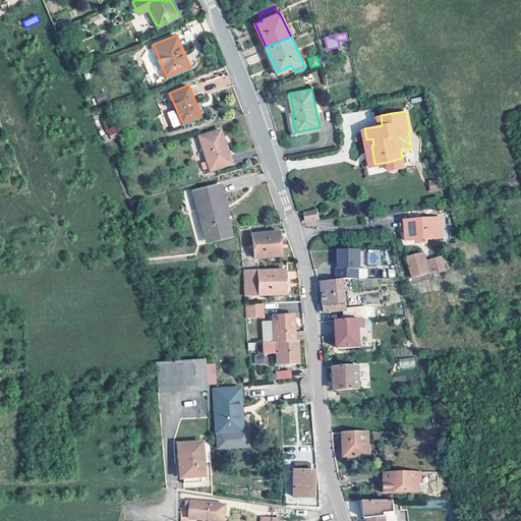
[(110,137),(119,133),(114,125),(106,129),(110,137)]
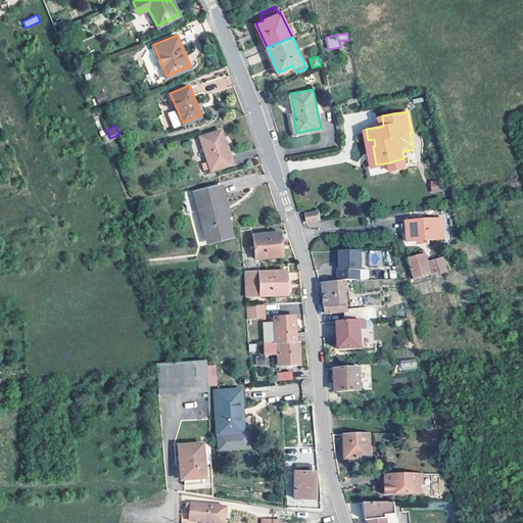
[(232,162),(222,129),(201,135),(208,159),(210,167),(211,169),(232,162)]
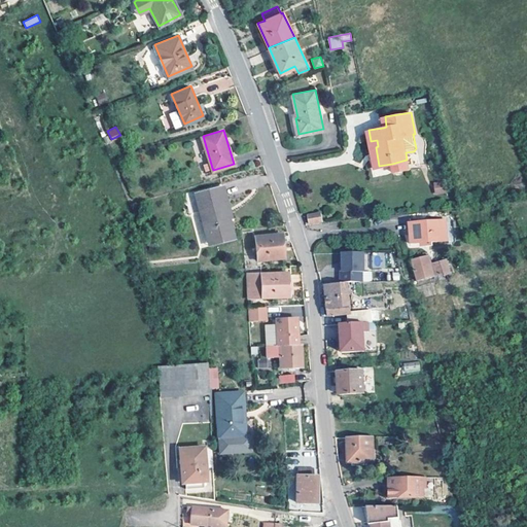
[(377,140),(371,141),(375,167),(379,166),(376,147),(378,146),(377,140)]
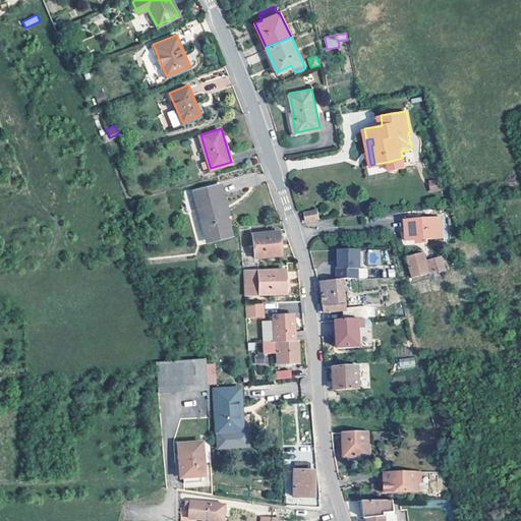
[(404,165),(402,158),(388,162),(389,168),(404,165)]
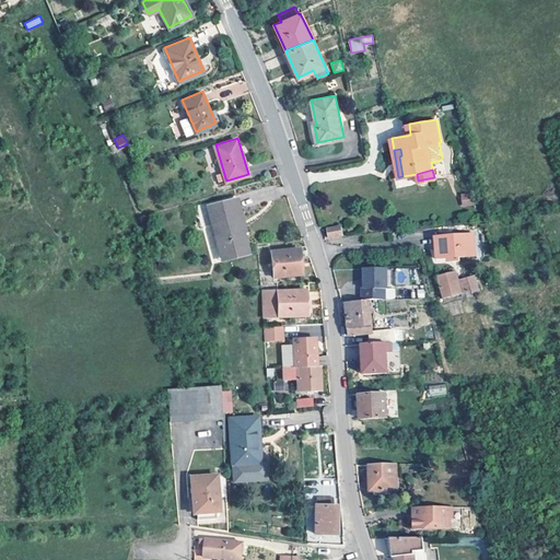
[(223,171),(217,173),(219,181),(225,178),(223,171)]
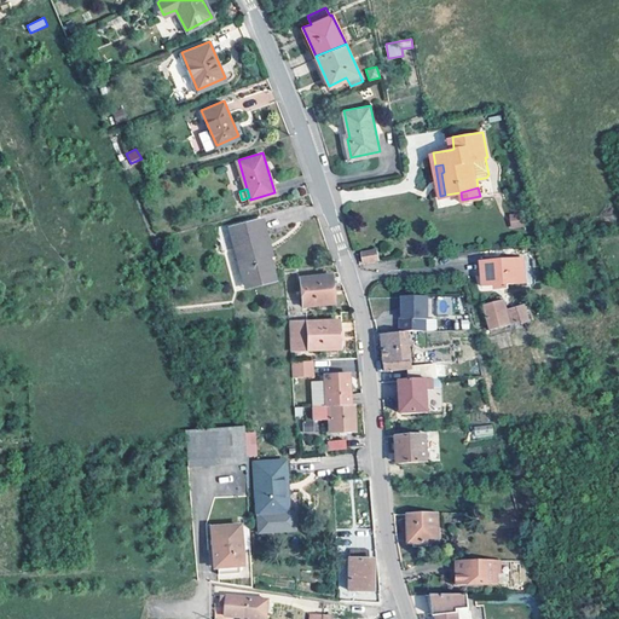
[(457,196),(438,200),(439,207),(458,203),(457,196)]
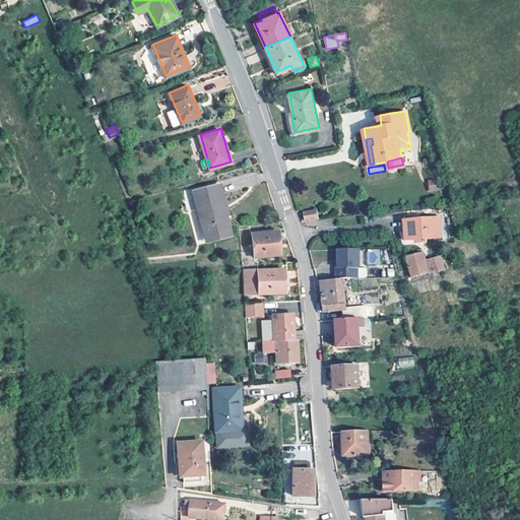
[(429,191),(438,190),(437,179),(428,180),(429,191)]
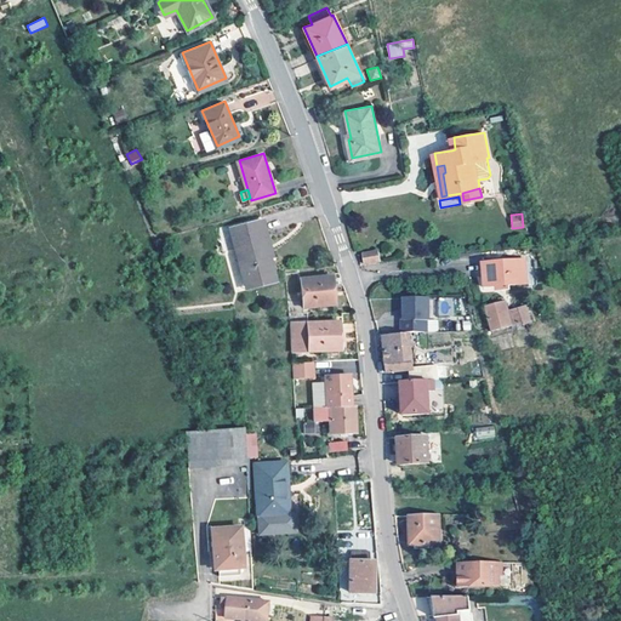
[(239,258),(245,281),(261,278),(260,273),(271,271),(267,257),(271,256),(273,255),(263,217),(235,223),(244,257),(239,258)]
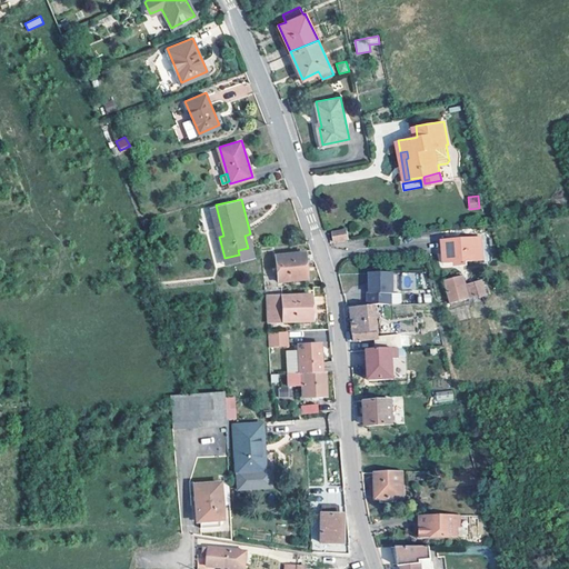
[(223,236),(216,205),(211,207),(219,237),(223,236)]
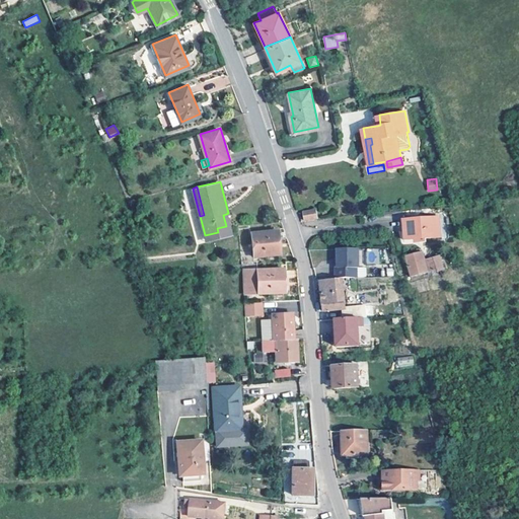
[(318,216),(317,207),(304,209),(306,218),(318,216)]
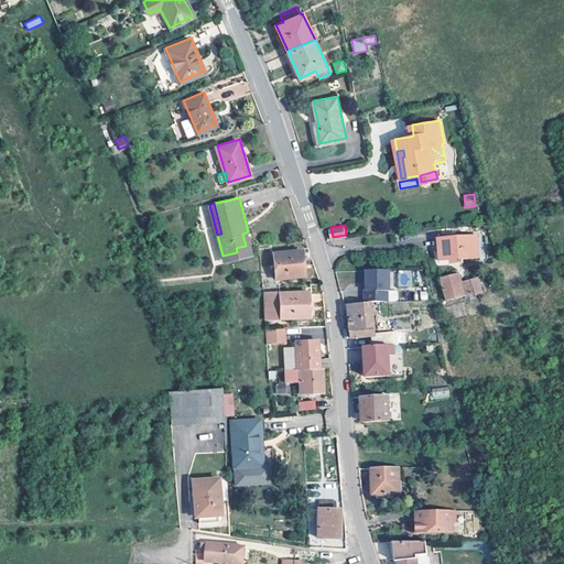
[(251,253),(246,232),(242,234),(246,246),(236,248),(237,252),(223,256),(224,260),(251,253)]
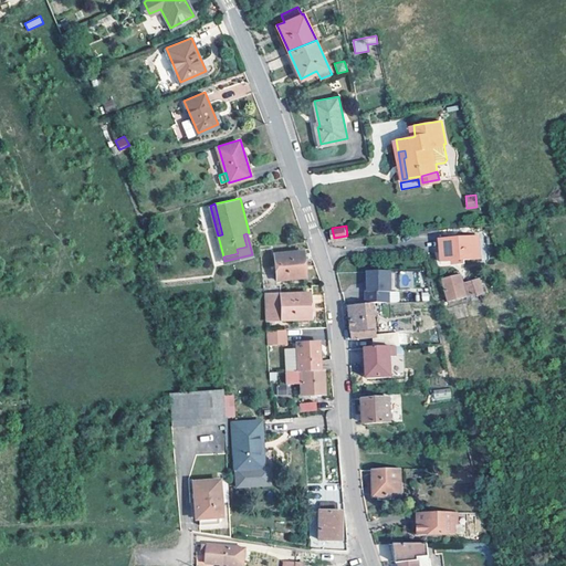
[(479,258),(478,236),(446,238),(447,260),(460,259),(460,263),(469,263),(468,258),(479,258)]
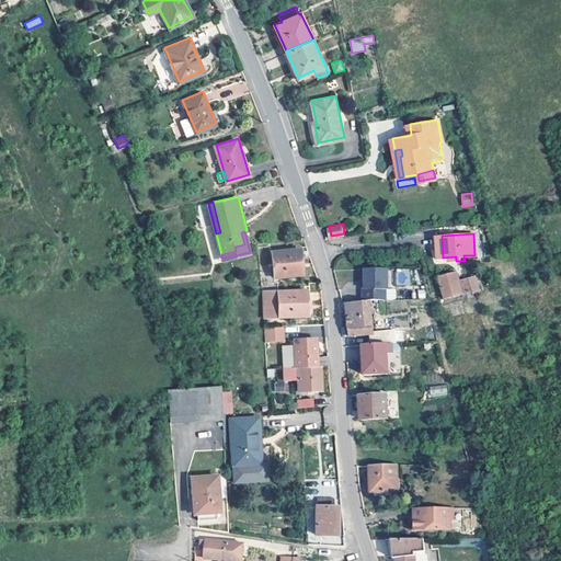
[(304,273),(301,247),(273,248),(274,274),(304,273)]
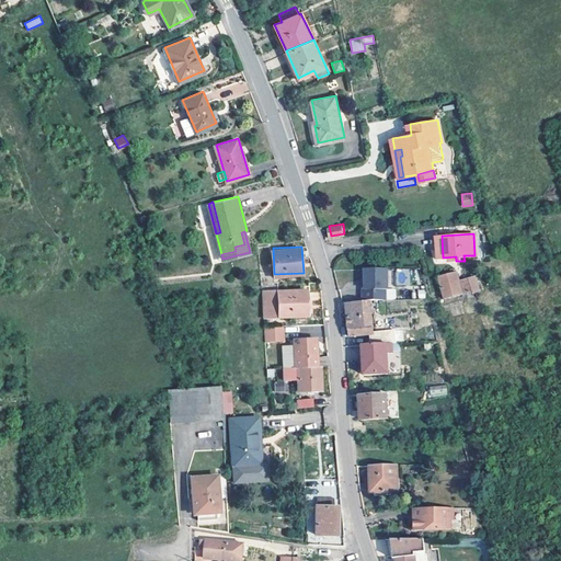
[(389,288),(389,268),(365,270),(366,289),(364,289),(363,300),(387,299),(387,288),(389,288)]
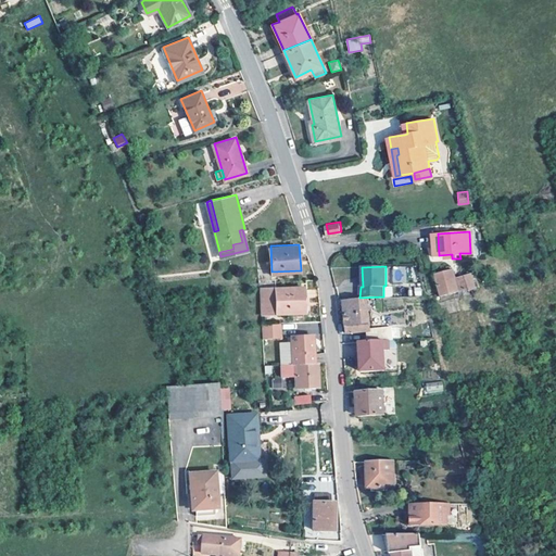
[(456,277),(454,269),(436,274),(442,297),(469,289),(469,290),(477,289),(472,274),(456,277)]
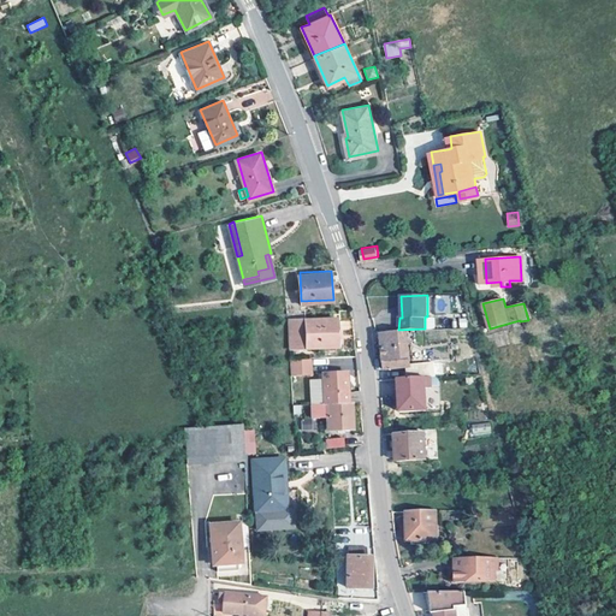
[(338,345),(337,317),(288,318),(290,337),(306,337),(307,345),(338,345)]
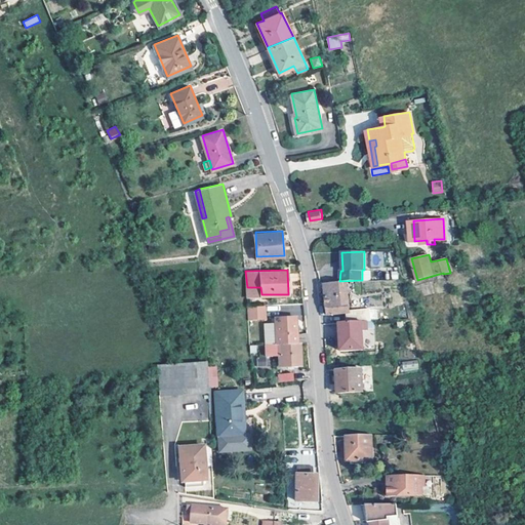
[(350,312),(347,283),(324,284),(326,299),(328,314),(350,312)]
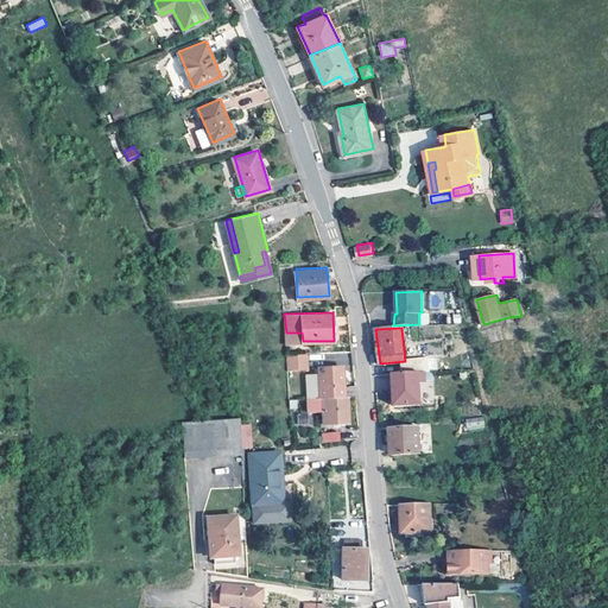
[(304,359),(304,352),(287,352),(289,367),(297,367),(297,359),(304,359)]
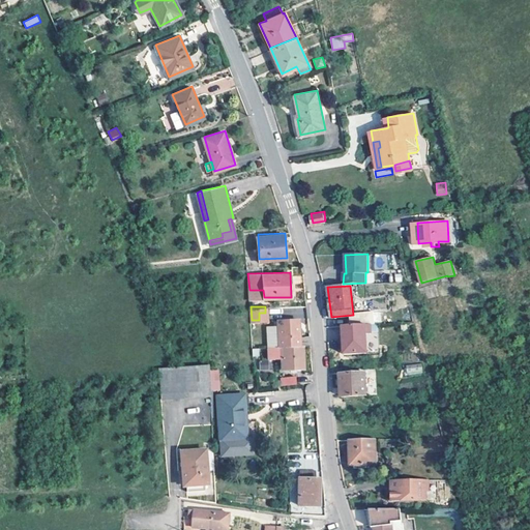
[(278,345),(299,345),(299,319),(278,319),(278,345)]
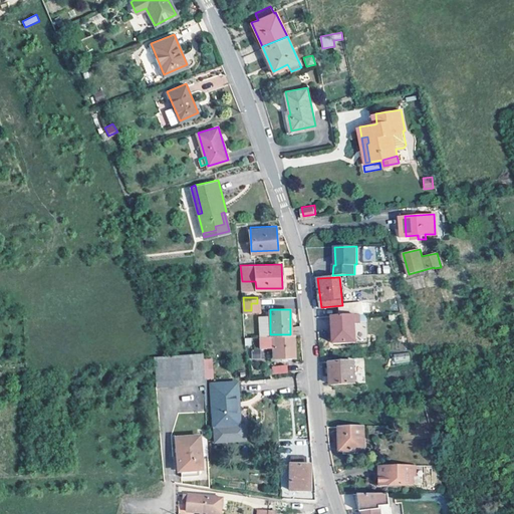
[(357,341),(356,314),(333,315),(334,343),(357,341)]
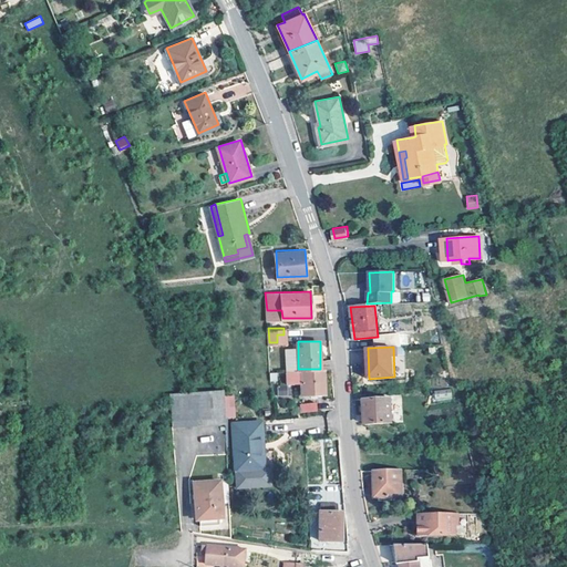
[(323,369),(320,369),(298,369),(287,370),(288,381),(301,380),(303,393),(325,393),(323,369)]
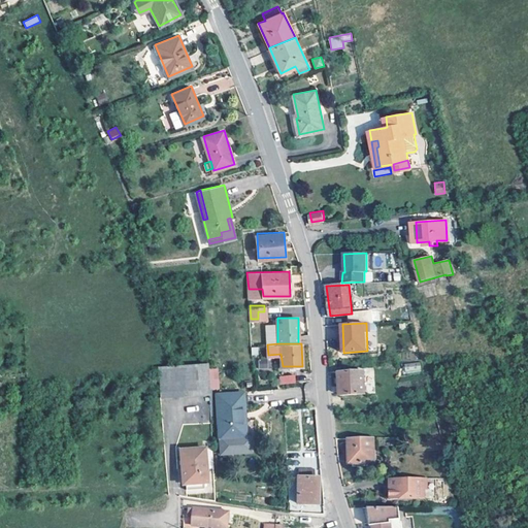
[(405,372),(421,371),(421,362),(404,363),(405,372)]
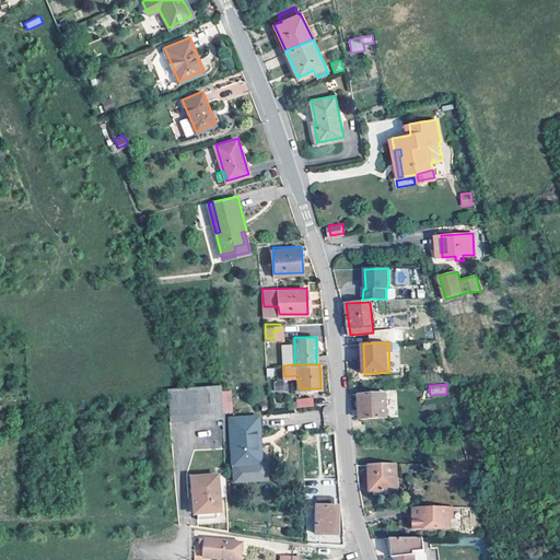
[(223,419),(221,385),(166,389),(170,423),(223,419)]
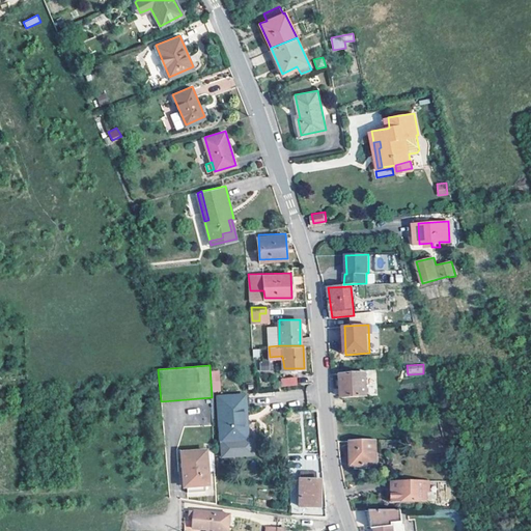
[(297,383),(296,373),(282,374),(283,384),(297,383)]
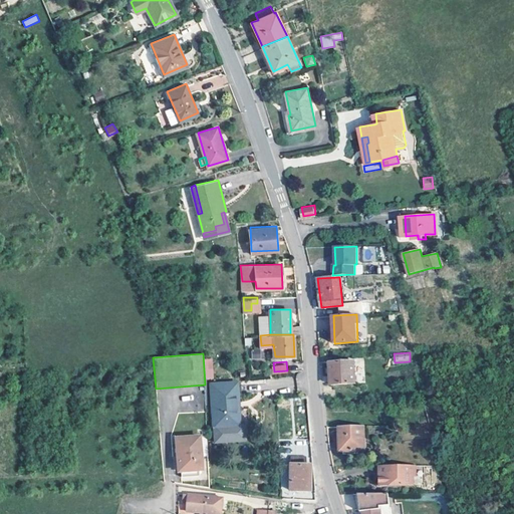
[(356,382),(354,361),(330,362),(331,384),(356,382)]
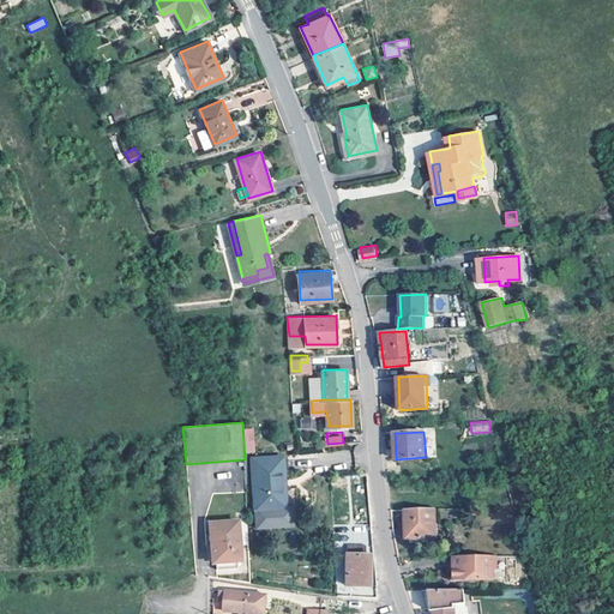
[(283,477),(282,455),(252,457),(254,507),(281,505),(280,477),(283,477)]
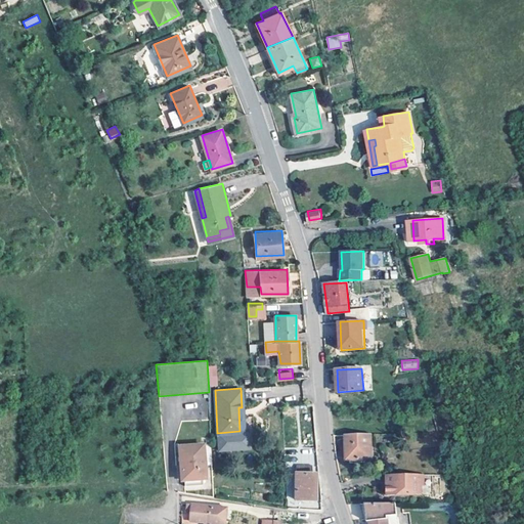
[(373,459),(372,433),(346,434),(347,460),(373,459)]
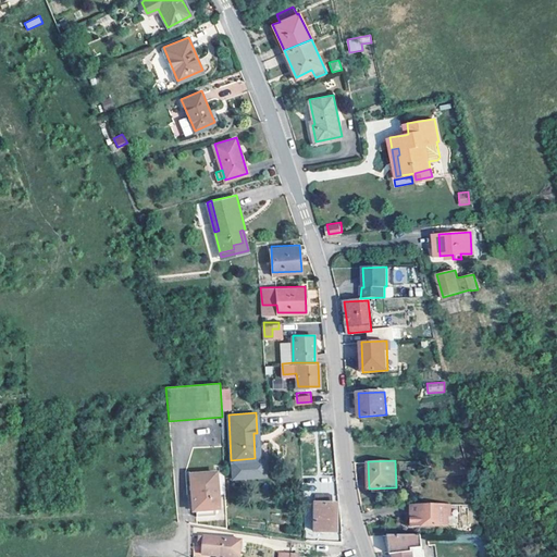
[(218,506),(215,471),(190,472),(193,508),(195,508),(195,515),(215,512),(214,506),(218,506)]
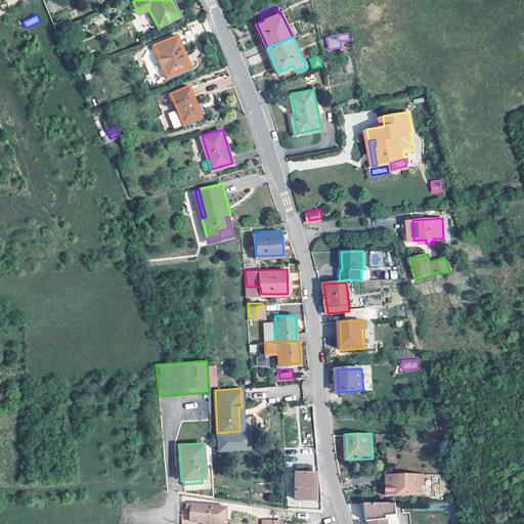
[(313,464),(298,463),(298,471),(296,471),(295,497),(314,498),(315,472),(313,472),(313,464)]
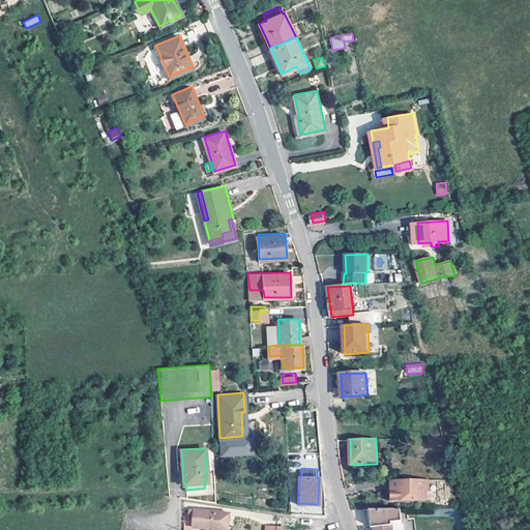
[(392,481),(392,501),(427,502),(427,493),(429,493),(429,481),(392,481)]
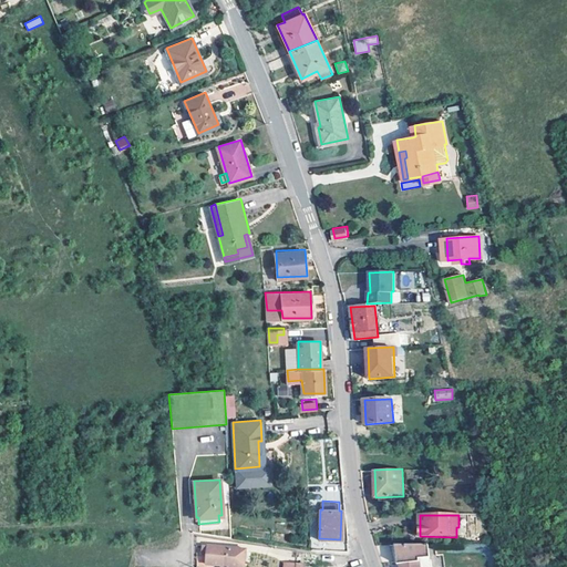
[(223,565),(222,566),(244,566),(246,560),(243,560),(244,548),(204,543),(203,552),(207,552),(206,563),(223,565)]
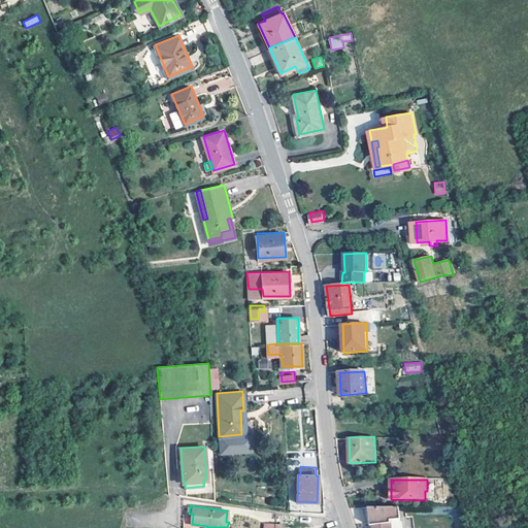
[(400,519),(399,506),(368,507),(370,523),(372,522),(372,527),(391,527),(390,520),(400,519)]
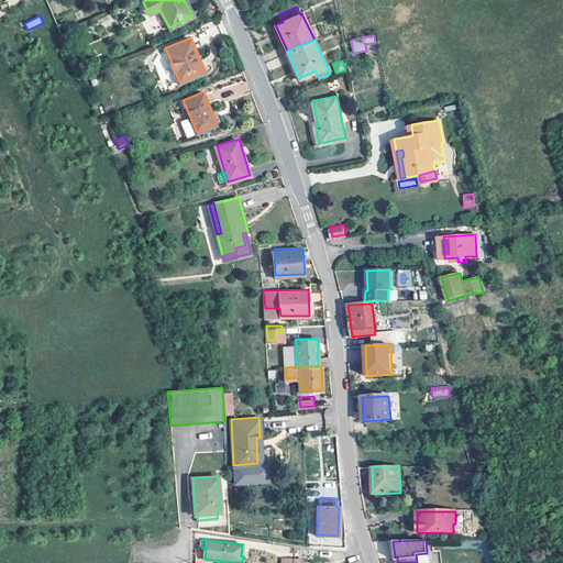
All buildings are outlined.
